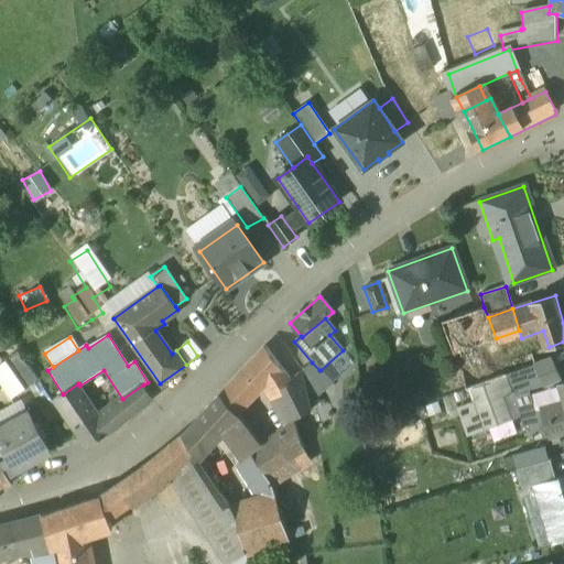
[(280,367),(264,348),(220,394),(232,410),(260,381),(272,396),(288,383),(280,367)]
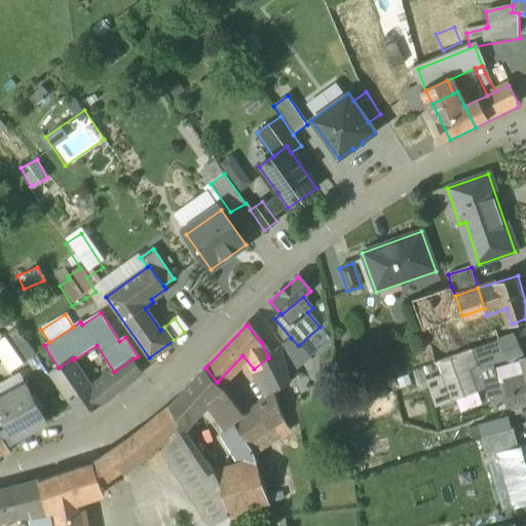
[(15,329),(4,337),(24,365),(35,355),(15,329)]
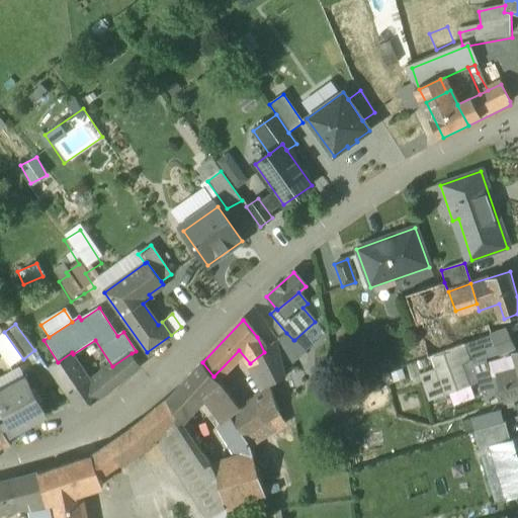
[(505,328),(491,335),(491,336),(499,354),(513,348),(505,328)]
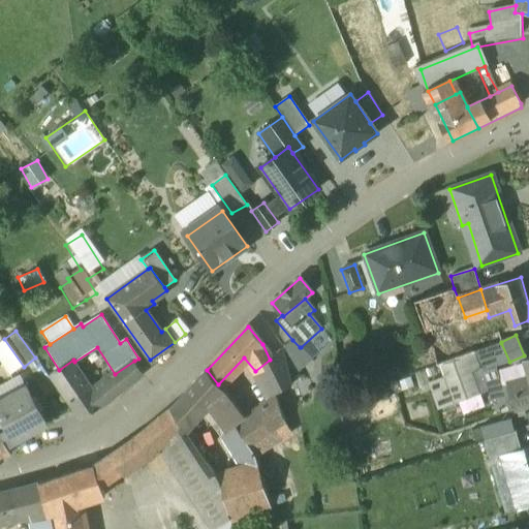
[(292,340),(282,348),(290,378),(312,360),(301,347),(300,347),(292,340)]
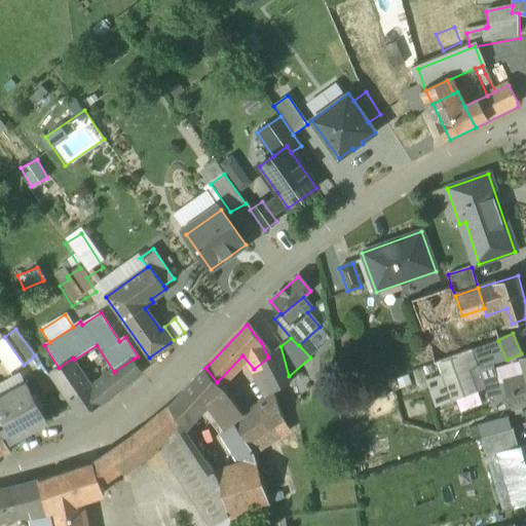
[(475,349),(472,350),(478,366),(479,369),(506,360),(498,341),(475,349)]
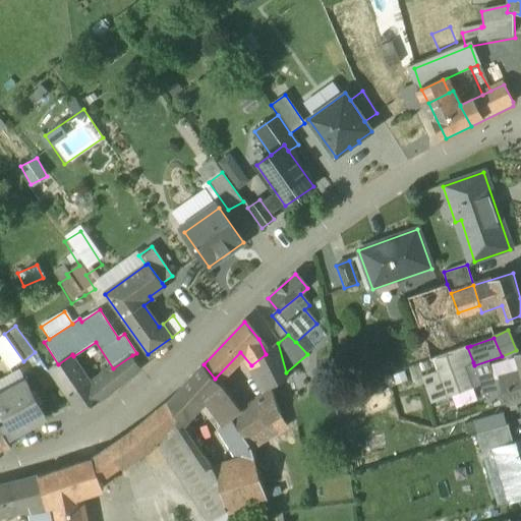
[(266,354),(251,365),(264,392),(288,380),(286,372),(278,343),(266,354)]
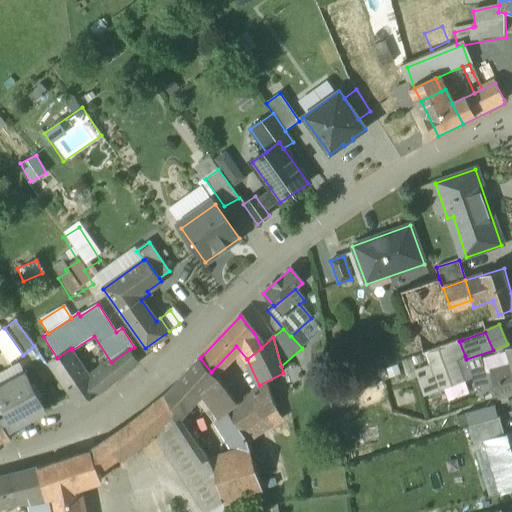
[(459,341),(425,354),(430,367),(418,372),(425,396),(463,381),(455,359),(465,356),(459,341)]
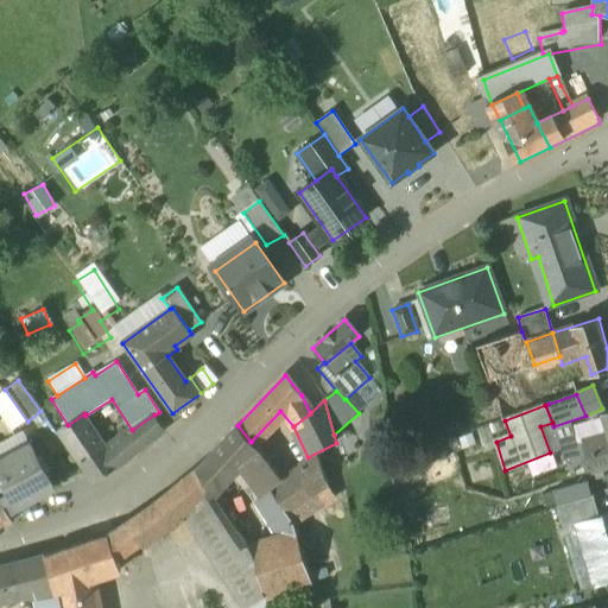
[(86,416),(84,413),(68,425),(56,432),(92,485),(120,467),(107,448),(86,416)]
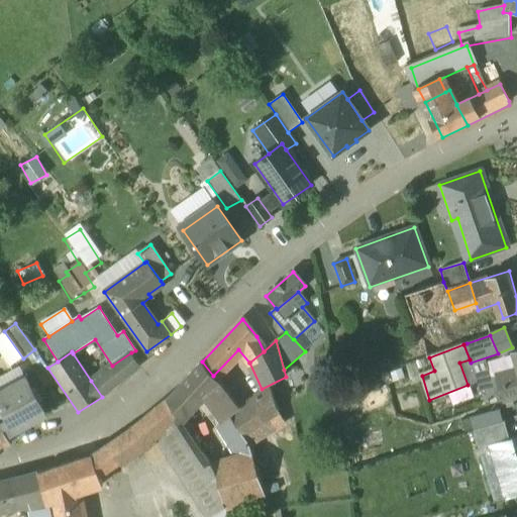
[(131,352),(112,366),(91,381),(102,397),(139,366),(131,352)]
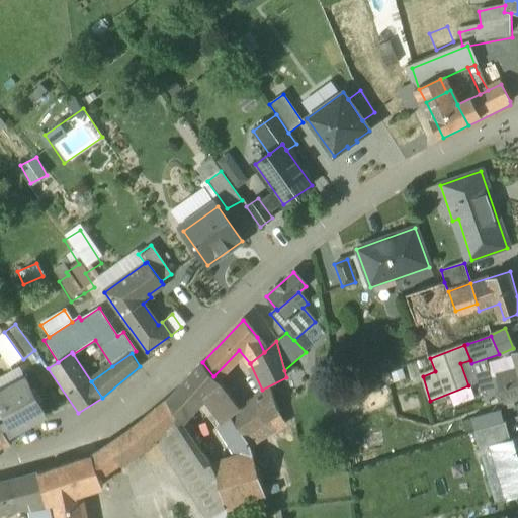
[(202,362),(171,397),(186,412),(196,402),(204,401),(214,414),(233,400),(213,376),(202,362)]
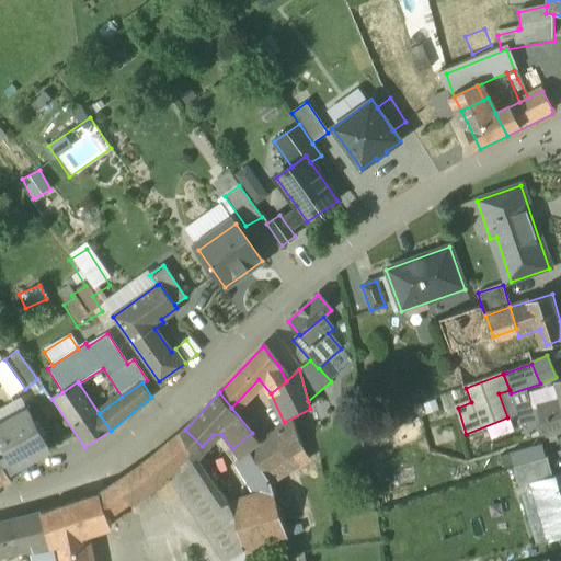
[(525,393),(513,399),(527,436),(540,431),(525,393)]
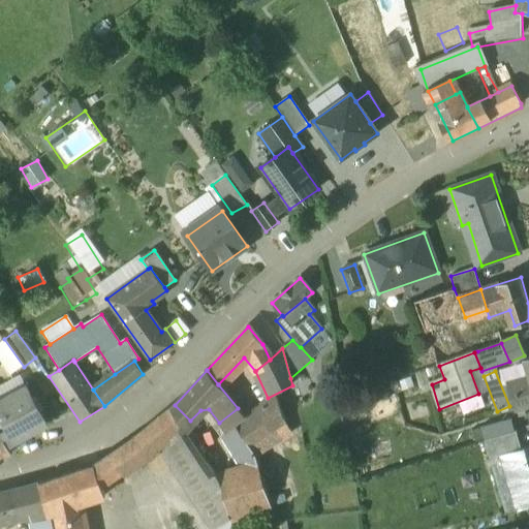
[(528,380),(506,386),(515,412),(528,407),(528,380)]
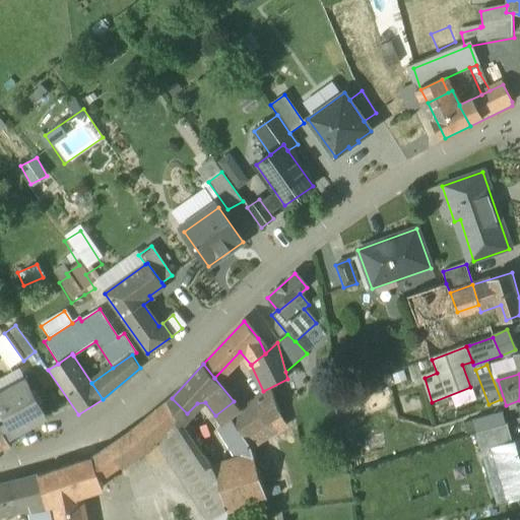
[(26,382),(0,396),(0,424),(8,439),(46,417),(26,382)]
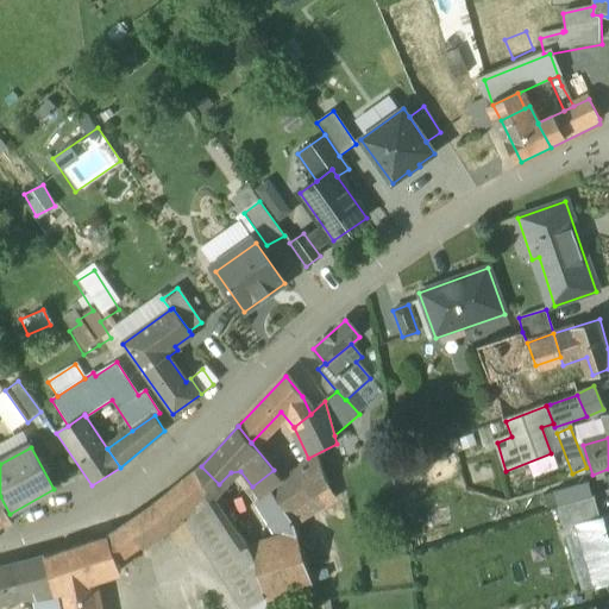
[(318,459),(282,479),(270,489),(288,515),(328,489),(318,459)]
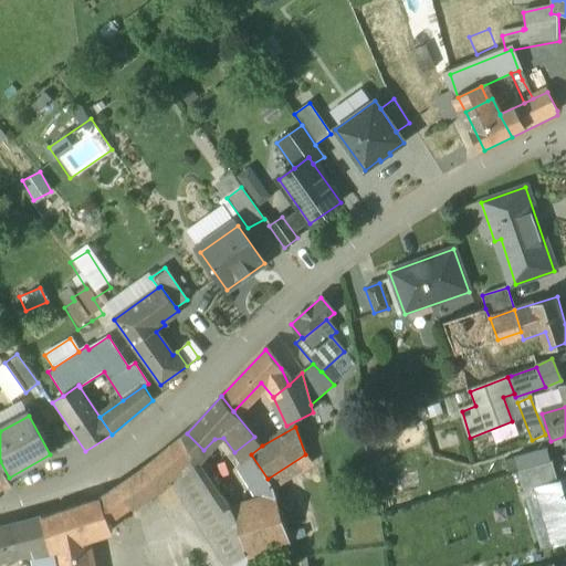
[(203,450),(187,433),(182,437),(197,458),(203,450)]
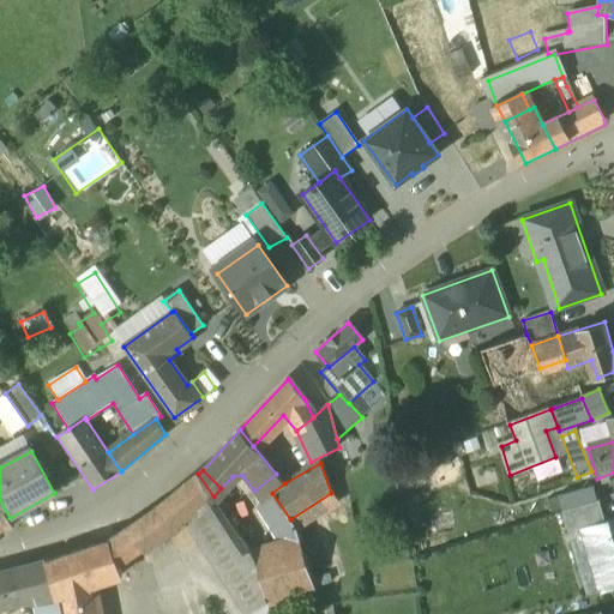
[(198,474),(155,510),(168,533),(198,509),(246,585),(247,587),(260,581),(254,559),(251,553),(214,497),(198,474)]
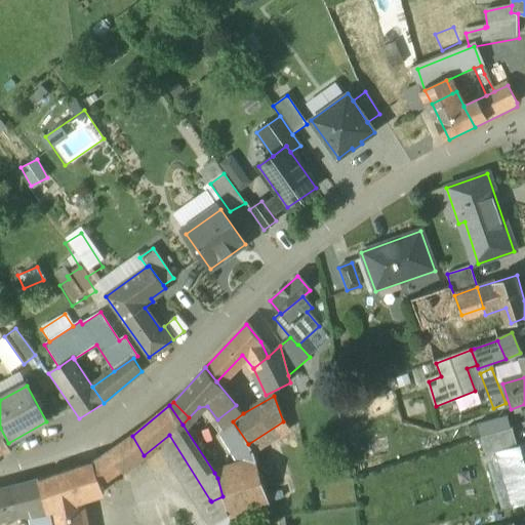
[(236,405),(217,419),(225,428),(219,433),(239,465),(254,459),(252,450),(251,449),(248,444),(233,421),(243,413),(236,405)]
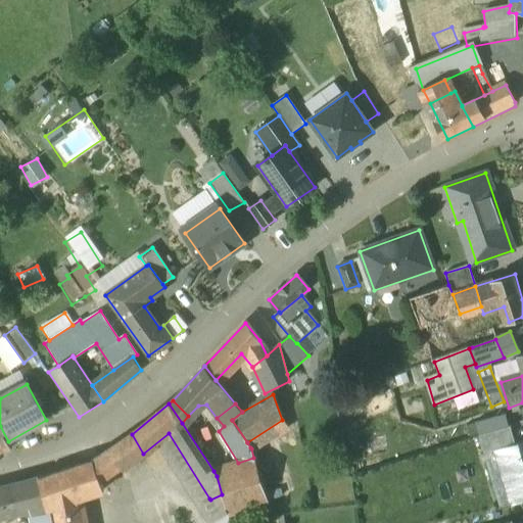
[(0,426),(0,452),(12,448),(8,441),(0,426)]
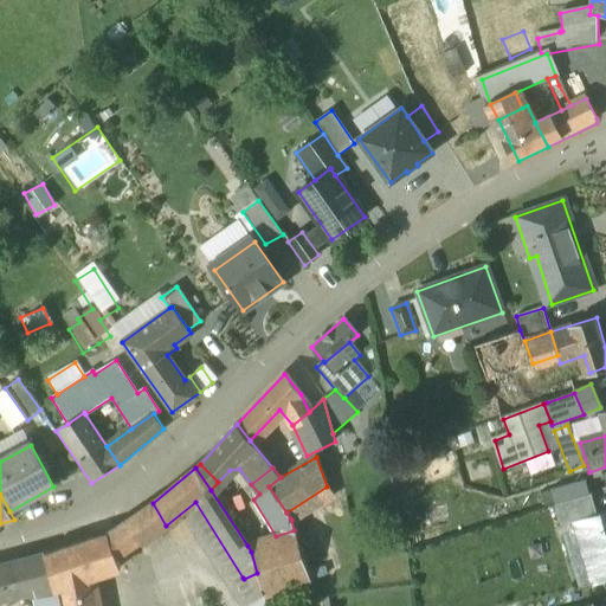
[(592,494),(555,504),(562,529),(579,523),(579,522),(598,516),(592,494)]
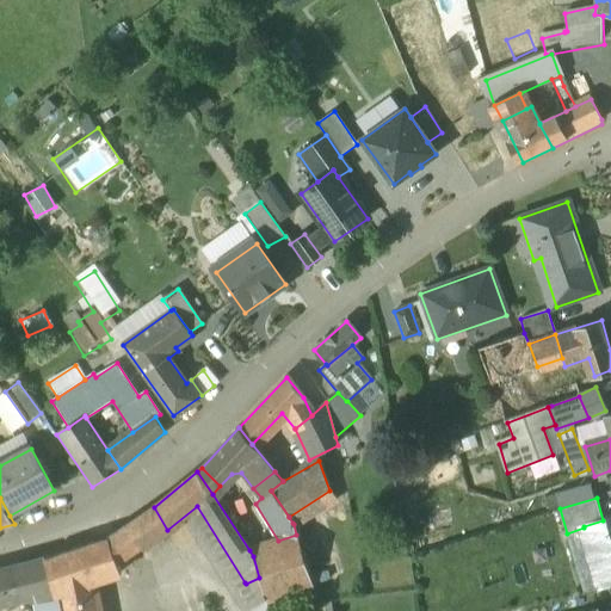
[(154,507),(110,538),(111,541),(128,594),(152,586),(140,550),(143,548),(150,543),(167,530),(154,507)]
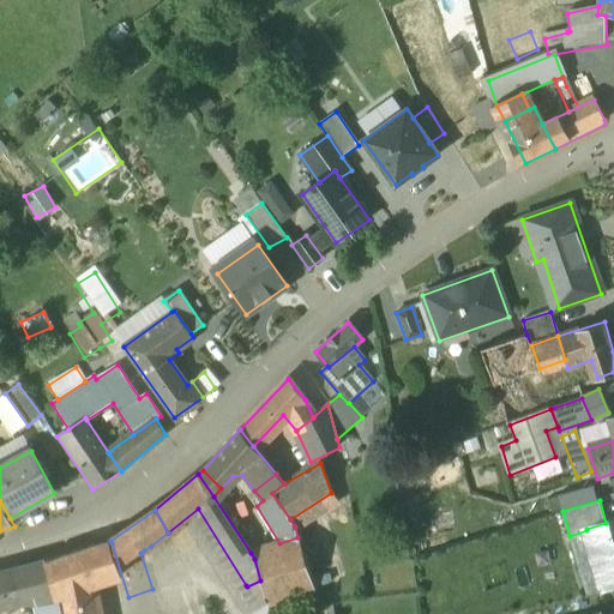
[(613,519),(606,523),(587,529),(587,530),(606,593),(613,589),(613,519)]
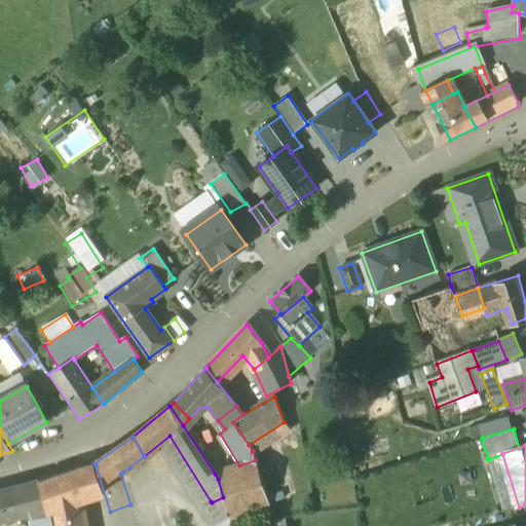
[(239,465),(215,474),(218,479),(223,497),(228,517),(268,504),(255,460),(239,465)]
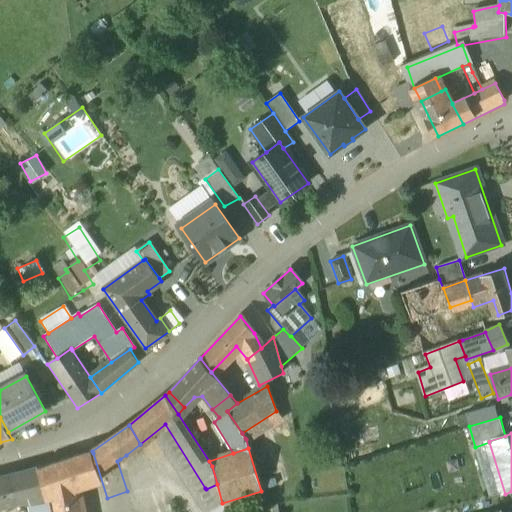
[(93,453),(38,469),(46,494),(48,497),(49,498),(54,496),(54,500),(55,509),(80,505),(77,488),(101,480),(93,453)]
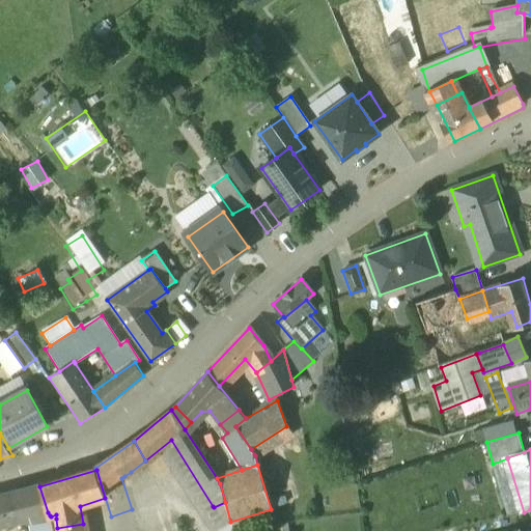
[(39,486),(0,497),(0,500),(7,524),(34,515),(48,512),(39,486)]
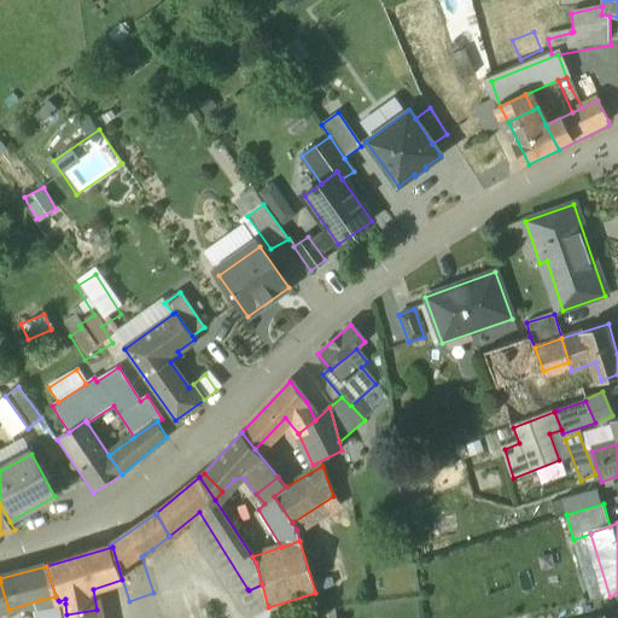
[(64,617),(63,610),(59,601),(58,600),(56,596),(40,600),(42,617),(64,617)]
